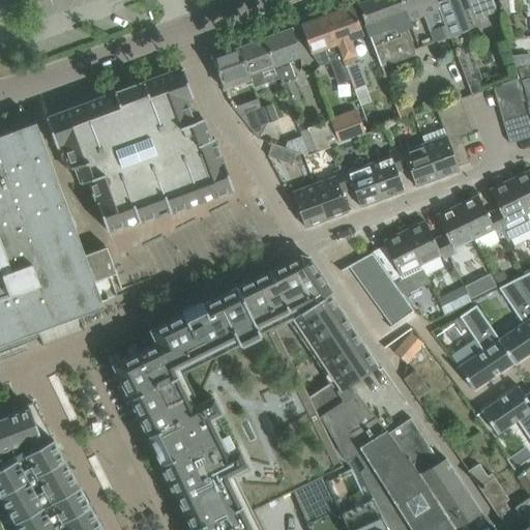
[(394,0),(365,0),(357,3),(380,66),(381,65),(389,87),(400,83),(391,61),(414,54),(405,28),(406,28),(394,0)]
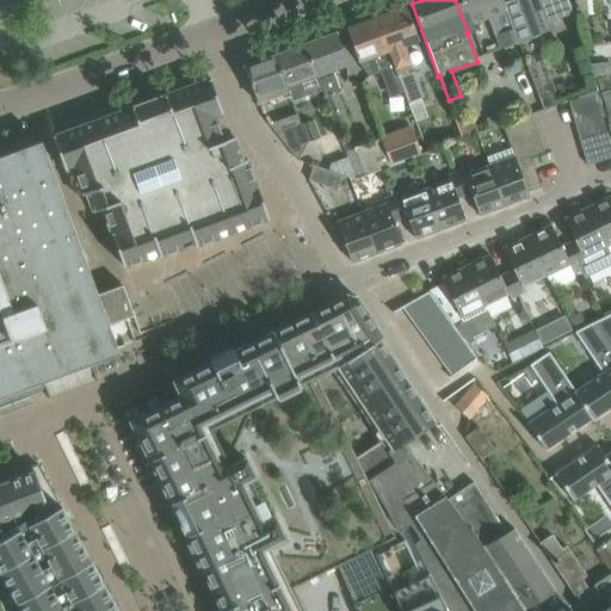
[(501,0),(455,0),(468,32),(474,30),(471,23),(488,17),(500,48),(517,42),(501,0)]
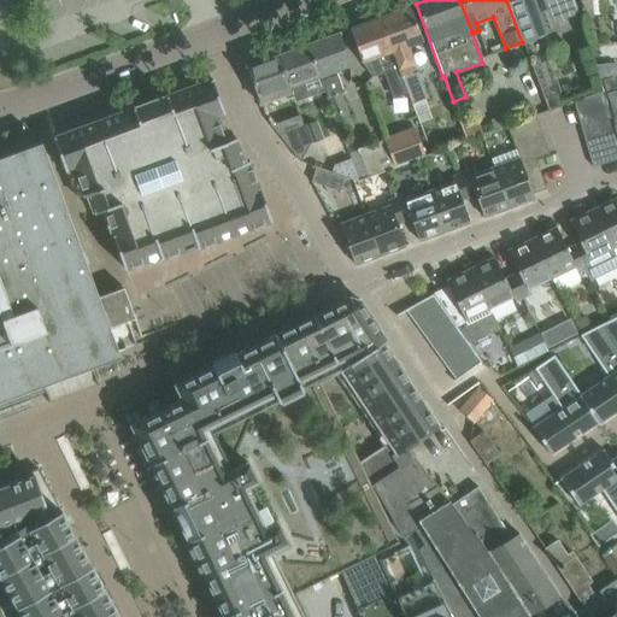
[(506,0),(522,42),(560,28),(557,19),(577,13),(571,0),(506,0)]
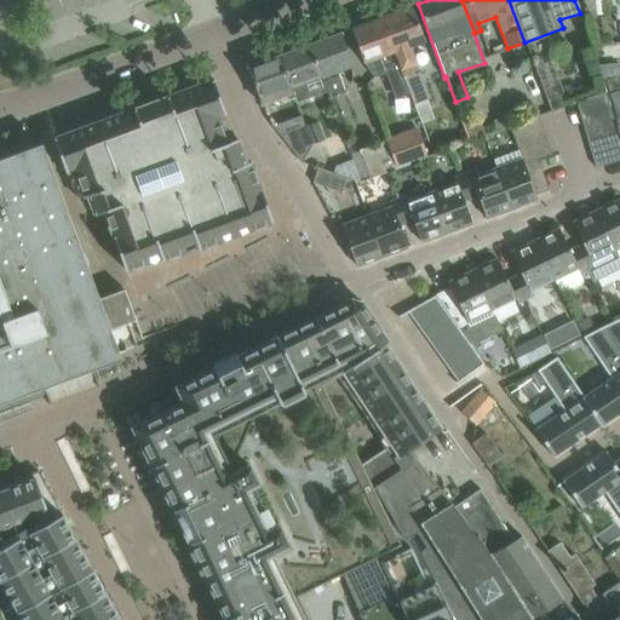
[(619,0),(585,0),(598,46),(619,44),(619,0)]
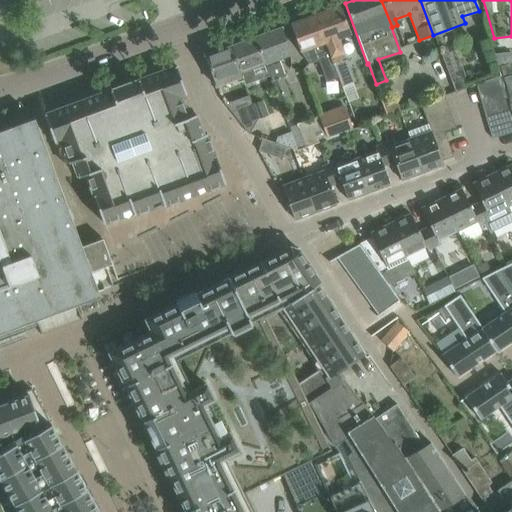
[(340,5),(315,15),(334,65),(333,65),(338,78),(341,86),(354,81),(339,37),(350,33),(340,5)]
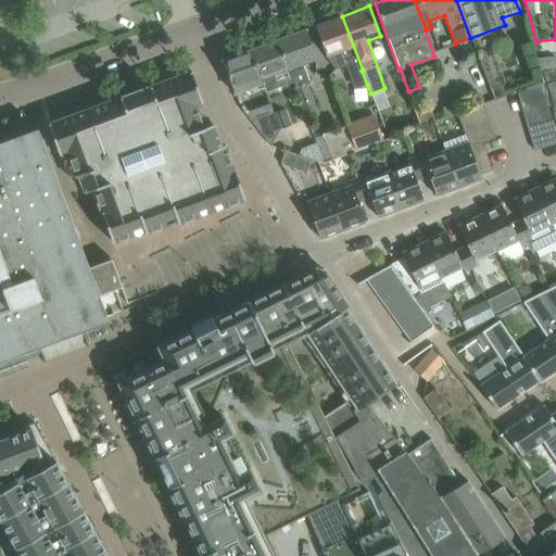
[(363,71),(342,16),(315,26),(326,55),(327,55),(337,68),(345,67),(349,66),(356,88),(367,85),(362,71),(363,71)]
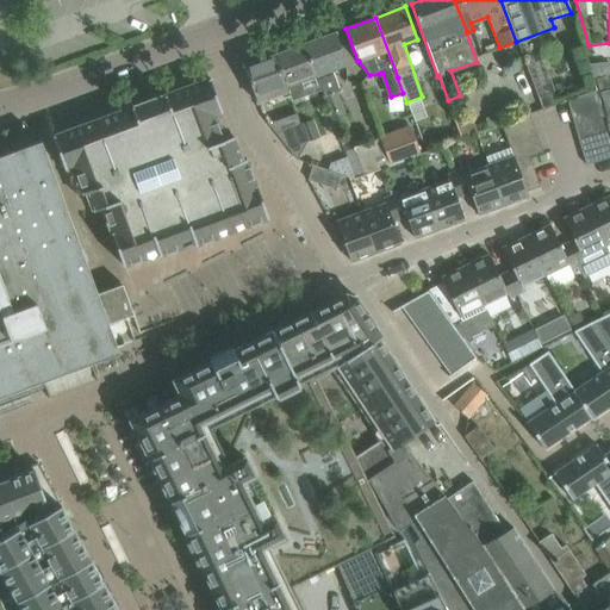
[(335,32),(304,44),(316,74),(336,131),(348,126),(336,93),(340,92),(331,69),(347,64),(335,32)]
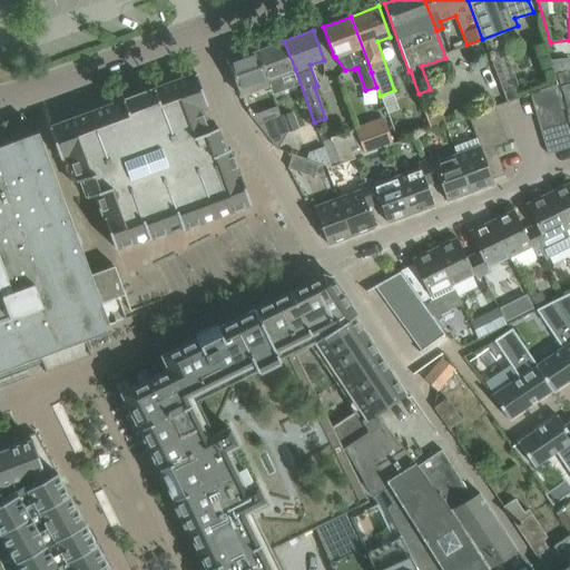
[(284,41),(256,51),(268,86),(267,80),(295,69),(284,41)]
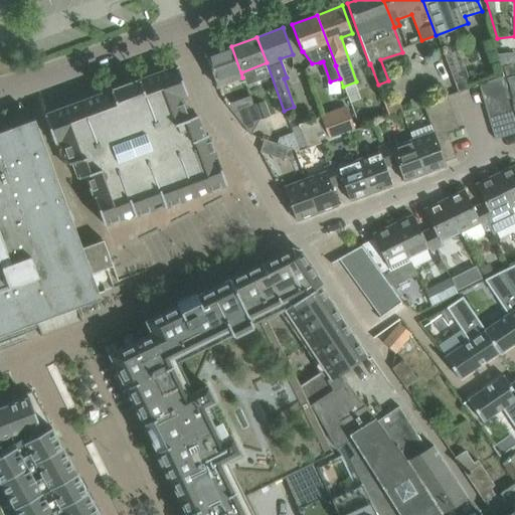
[(216,87),(217,87),(242,77),(231,46),(205,55),(216,87)]
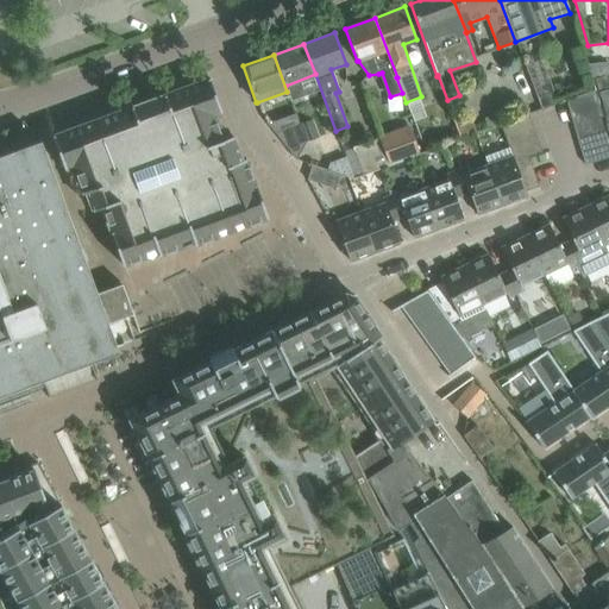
[(591,76),(602,75),(608,74),(608,73),(608,63),(607,62),(588,63),(591,76)]
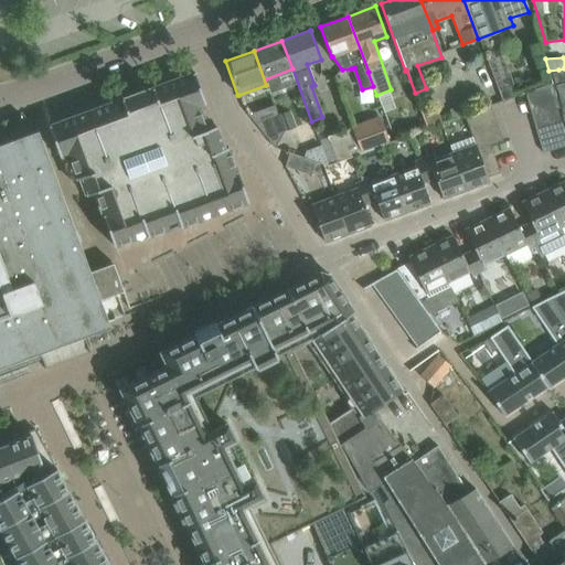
[(562,107),(564,105),(564,74),(564,68),(558,70),(551,72),(562,107)]
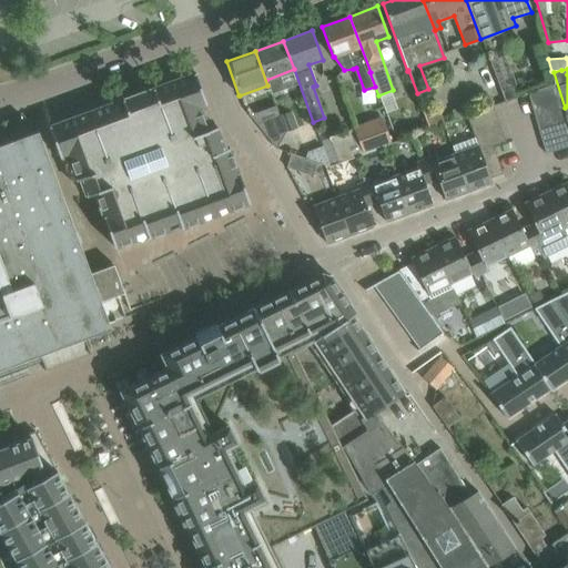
[(114,247),(143,236),(249,201),(239,172),(237,172),(229,148),(224,149),(216,127),(208,130),(200,107),(206,104),(195,73),(140,93),(49,127),(60,158),(67,155),(77,180),(80,179),(87,195),(94,193),(114,247)]
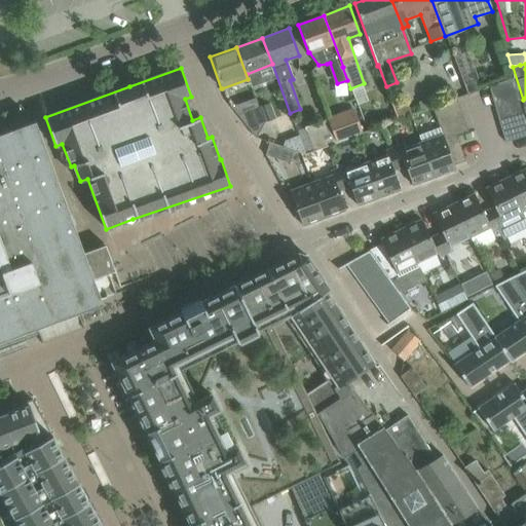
[(514,78),(489,86),(492,100),(518,92),(514,78)]
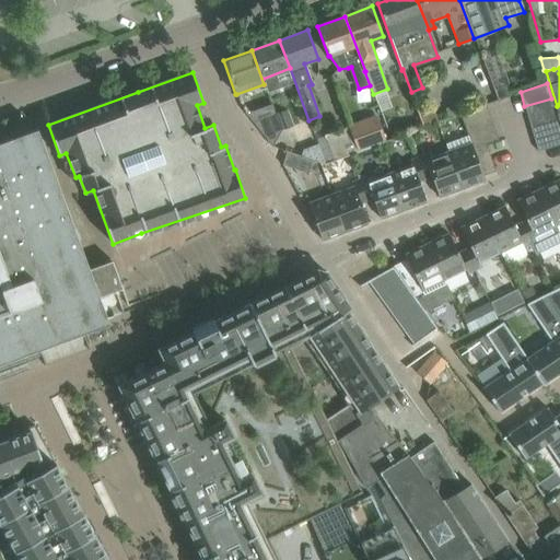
[(551,98),(524,106),(527,117),(555,109),(551,98)]
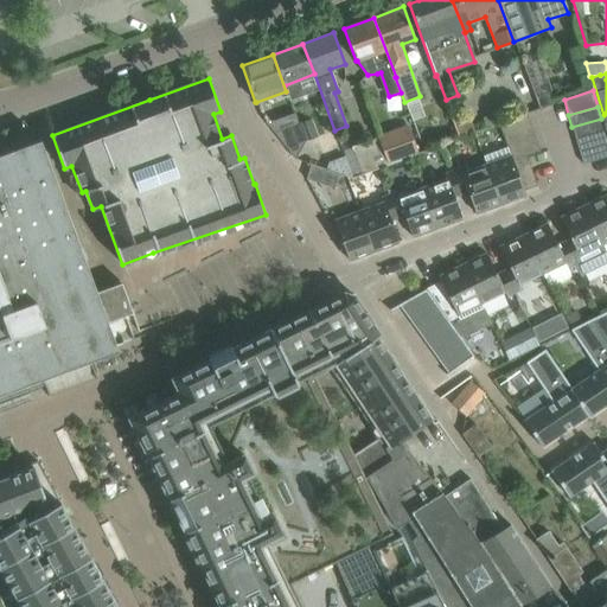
[(498,125),(504,138),(531,127),(526,114),(498,125)]
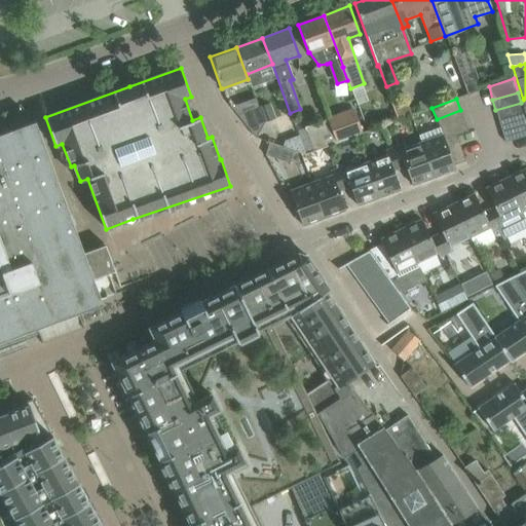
[(264,122),(274,119),(269,103),(259,107),(264,122)]
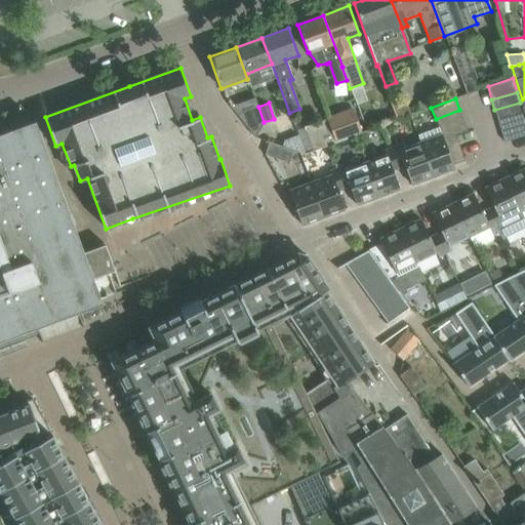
[(520,103),(494,110),(498,122),(523,115),(520,103)]
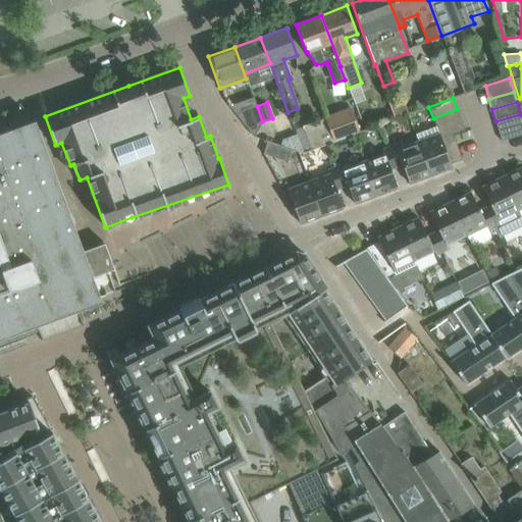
[(257,106),(236,114),(254,138),(262,121),(257,106)]
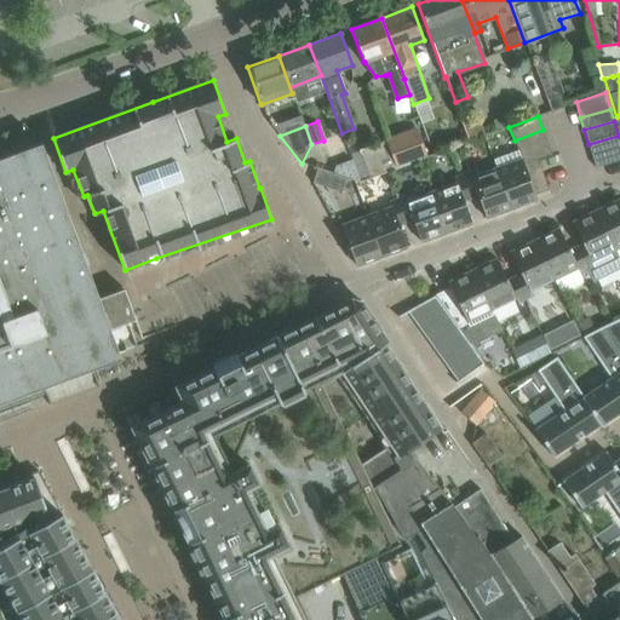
[(422,126),(385,139),(396,167),(432,154),(422,126)]
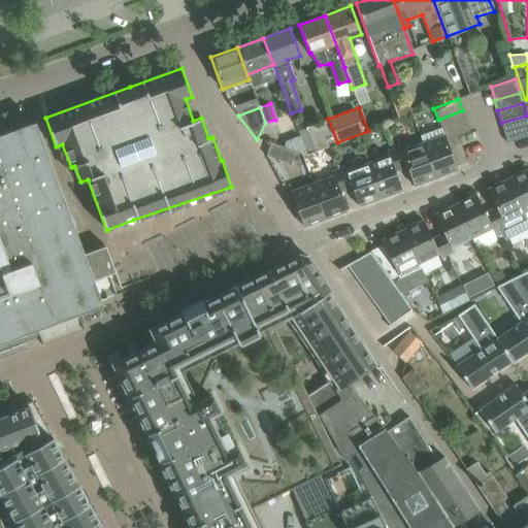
[(462,110),(438,120),(442,131),(466,122),(462,110)]
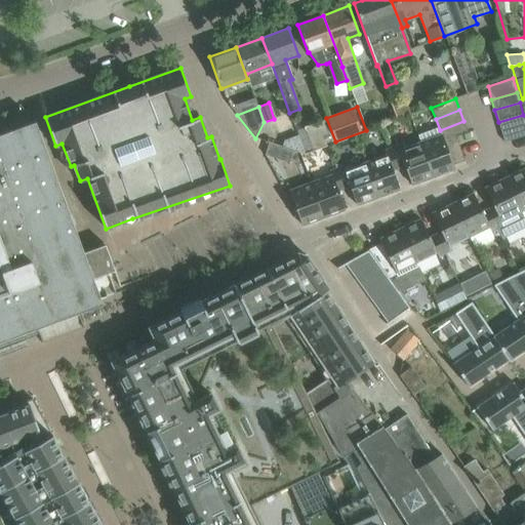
[(524,121),(523,115),(498,122),(501,132),(524,125),(524,121)]
